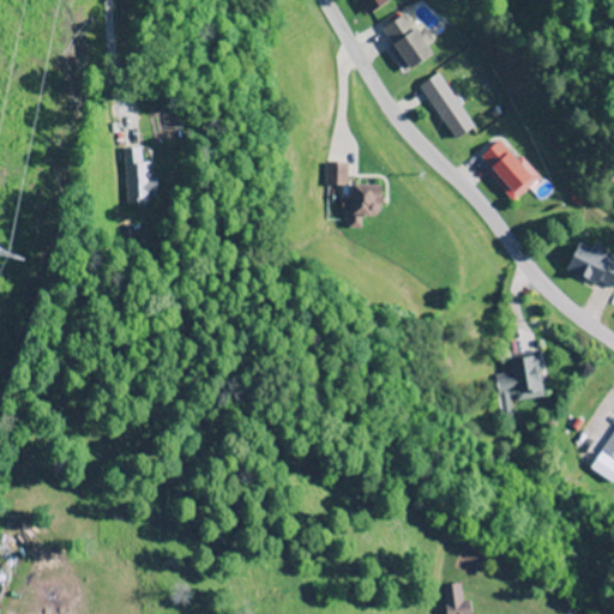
[(355,0),(365,14),(387,2),(385,0),(355,0)]
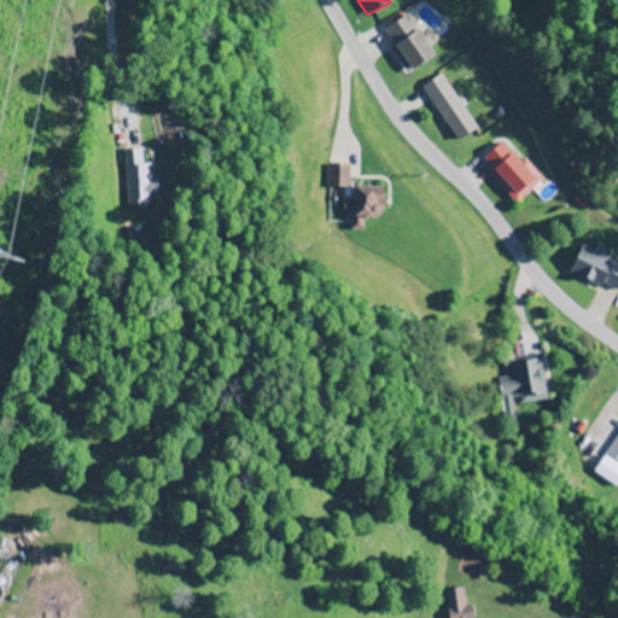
[(379,36),(409,74),(433,53),(403,17),(379,36)]
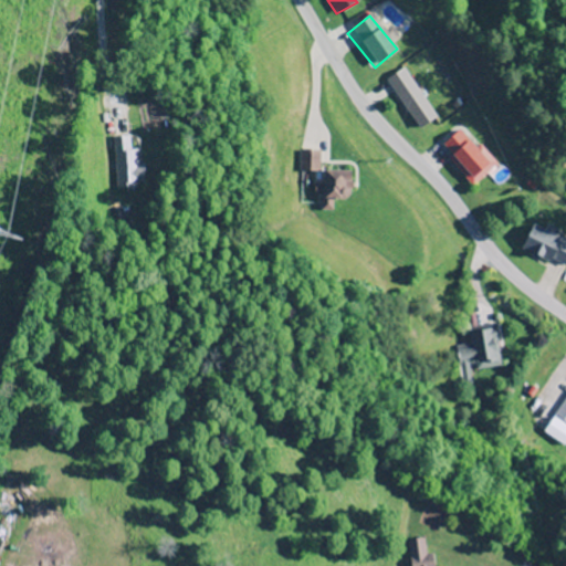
[(417,130),(436,119),(405,67),(386,79),(417,130)]
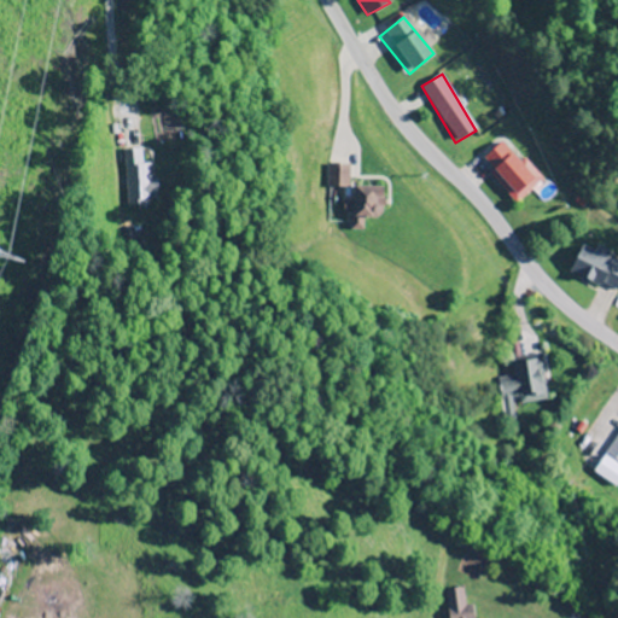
[(514,204),(542,182),(506,138),(478,159),(514,204)]
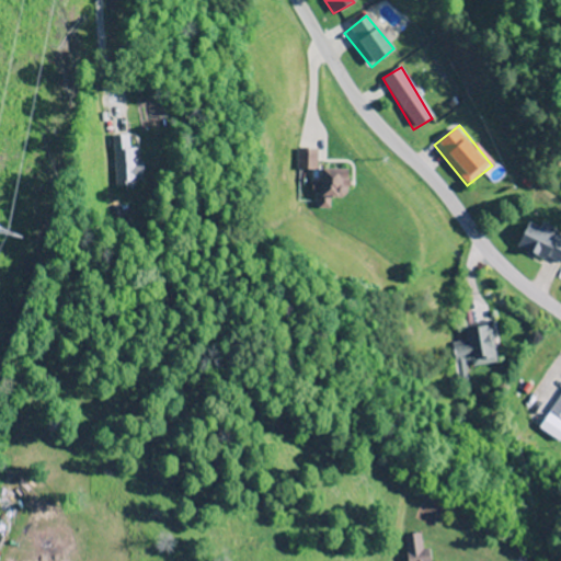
[(516,248),(560,267),(560,264),(560,240),(526,225),(516,248)]
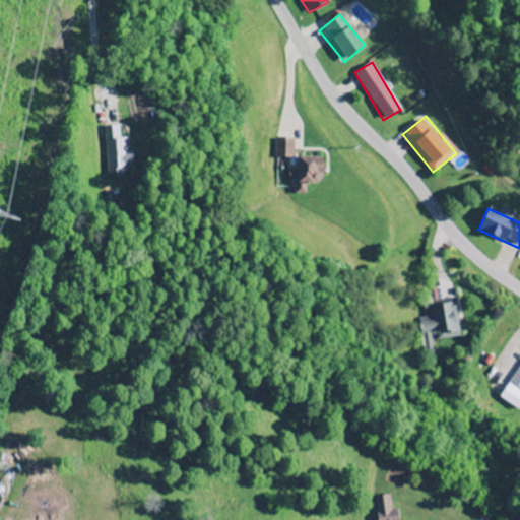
[(419,320),(424,338),(435,335),(437,341),(461,335),(453,300),(431,305),(433,317),(419,320)]
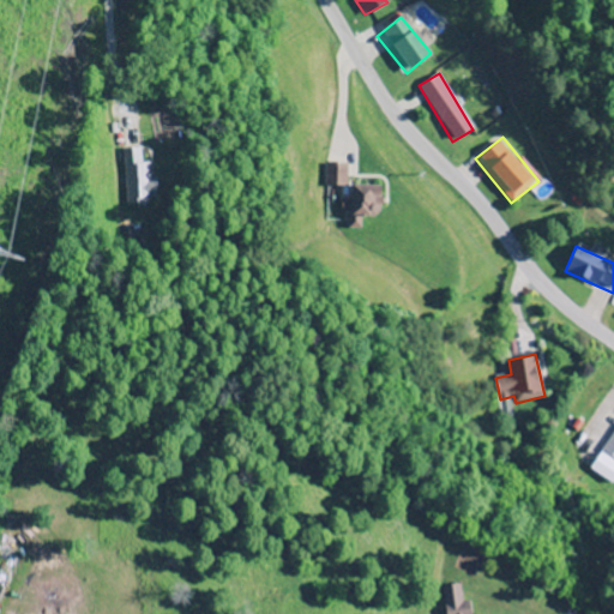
[(613,428),(591,470),(612,482),(613,477),(613,428)]
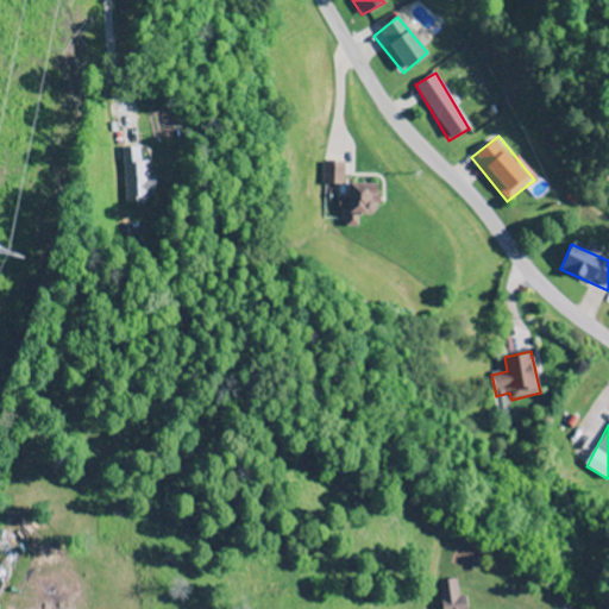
[(463,608),(459,578),(435,582),(440,608),(463,608)]
